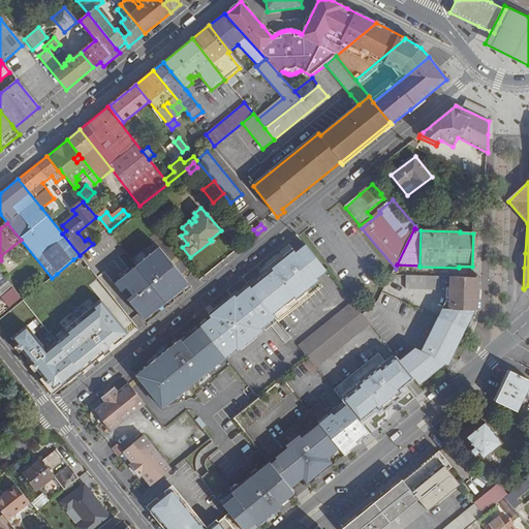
[(181,236),(177,240),(182,247),(187,244),(181,236)]
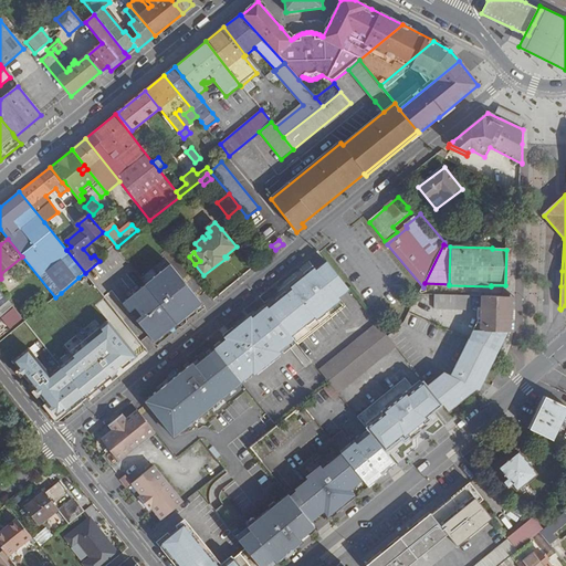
[(305,275),(291,287),(318,321),(342,302),(341,299),(350,291),(327,262),(316,270),(313,266),(304,273),(305,275)]
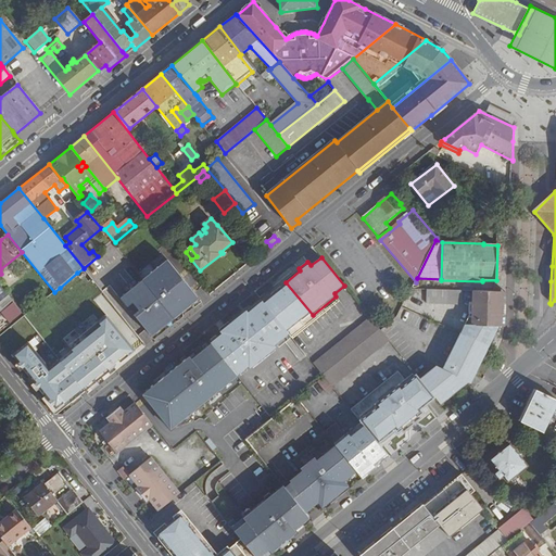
[(142,279),(174,317),(198,298),(167,260),(142,279)]
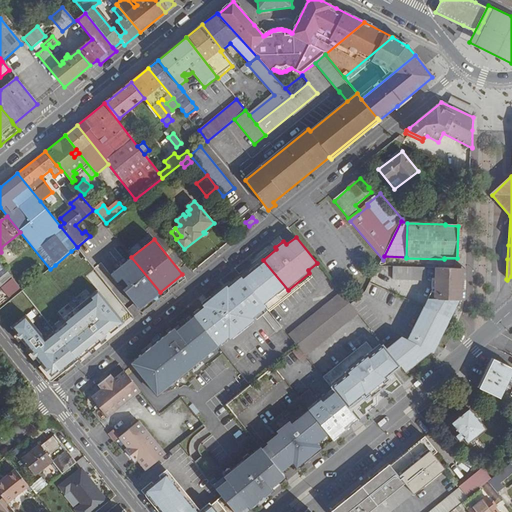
[(131,257),(111,274),(117,282),(122,279),(127,286),(122,289),(139,309),(160,292),(131,257)]
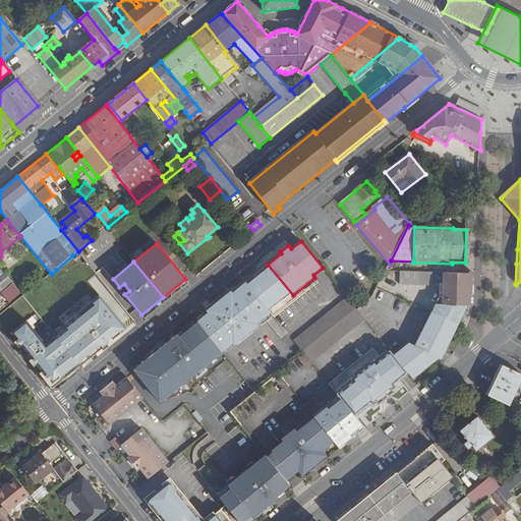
[(261,274),(247,285),(270,311),(283,300),(284,301),(293,295),(268,265),(259,272),(261,274)]
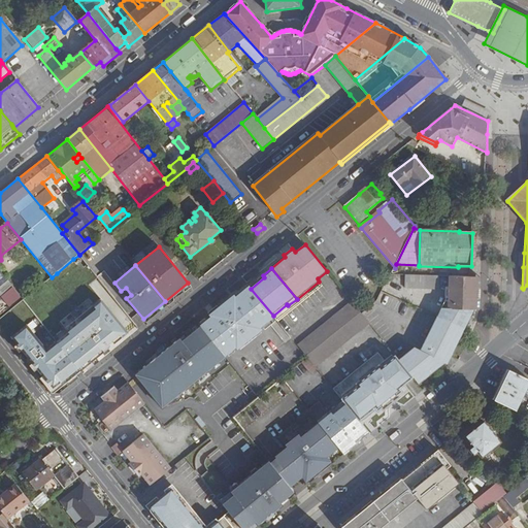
[(405,288),(438,290),(439,275),(406,274),(405,288)]
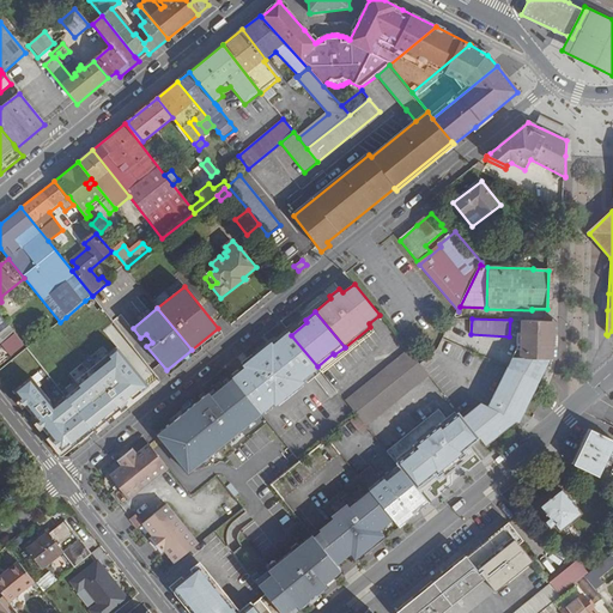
[(523,321),(522,334),(521,346),(519,346),(509,368),(534,380),(545,359),(550,359),(551,359),(552,322),(523,321)]
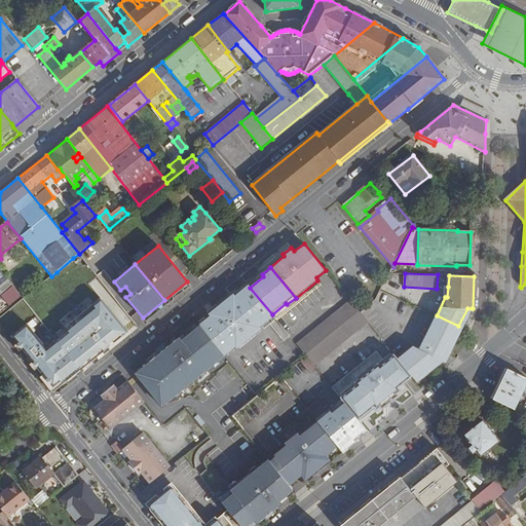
[(0,287),(0,292),(2,295),(1,296),(9,306),(21,296),(8,280),(0,287)]
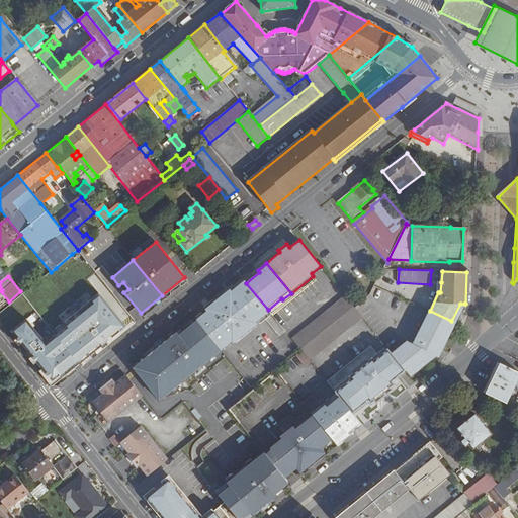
[(245,281),(243,279),(230,289),(232,291),(245,281)]
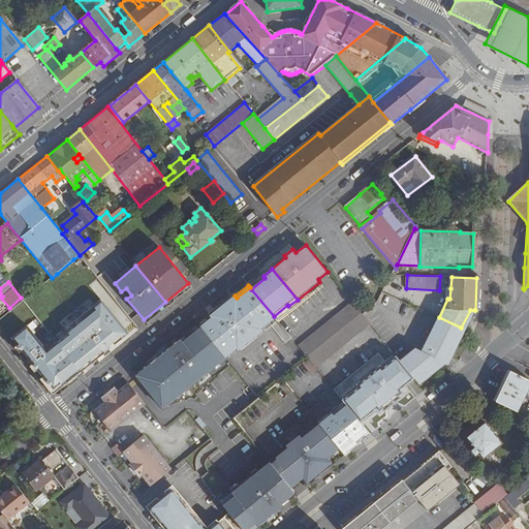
[(235,296),(223,305),(250,338),(261,329),(275,317),(274,316),(251,289),(250,287),(237,298),(235,296)]
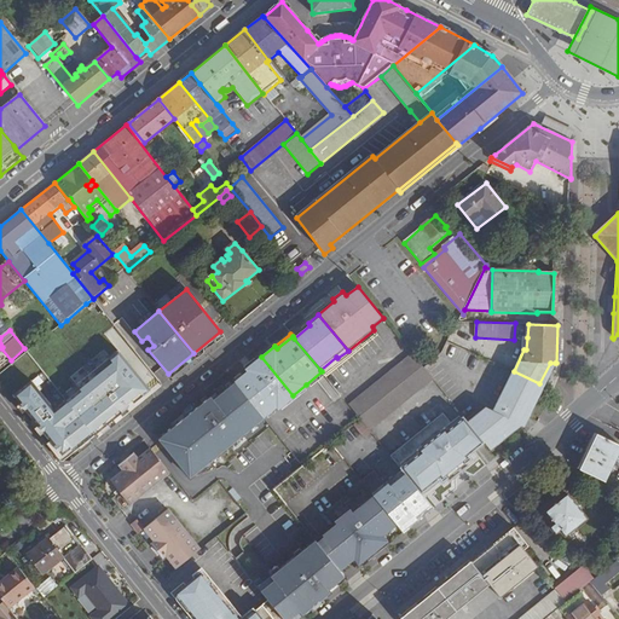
[(28,352),(17,360),(21,366),(23,364),(29,371),(38,364),(28,352)]
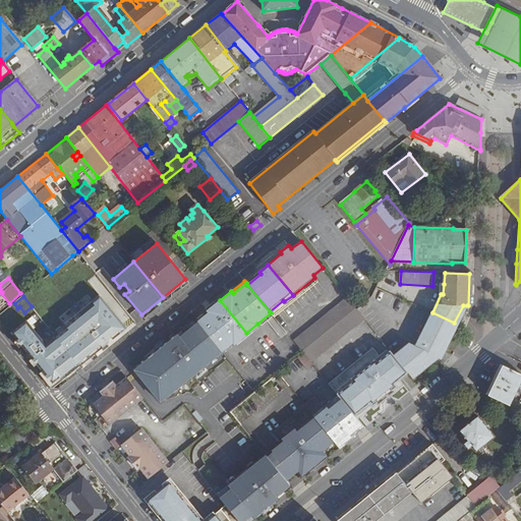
[(122,330),(98,299),(92,304),(93,306),(65,329),(66,331),(54,341),(74,367),(122,330)]
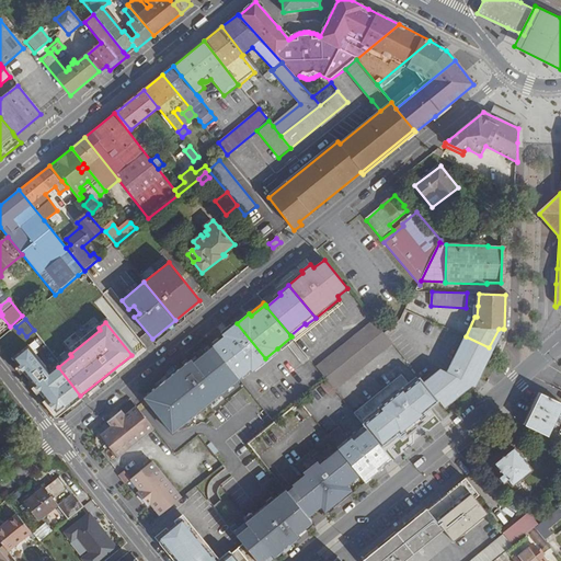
[(227,342),(227,346),(248,373),(250,370),(265,358),(237,323),(222,335),(224,338),(227,342)]
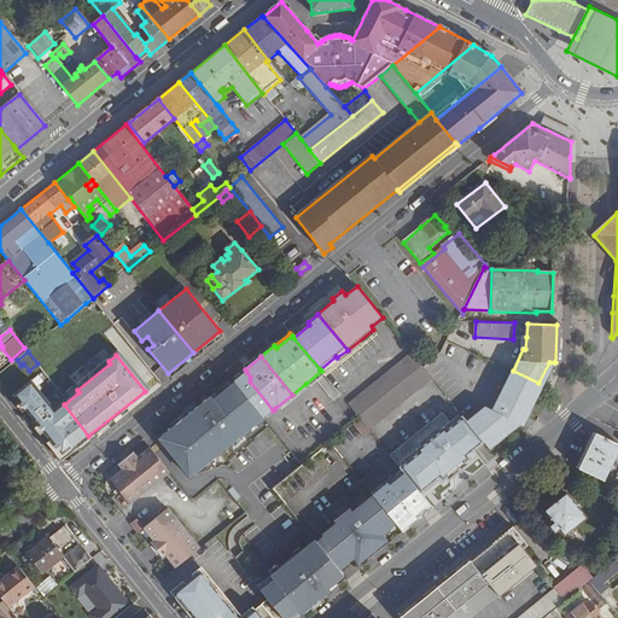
[(424,367),(414,356),(377,386),(386,397),(424,367)]
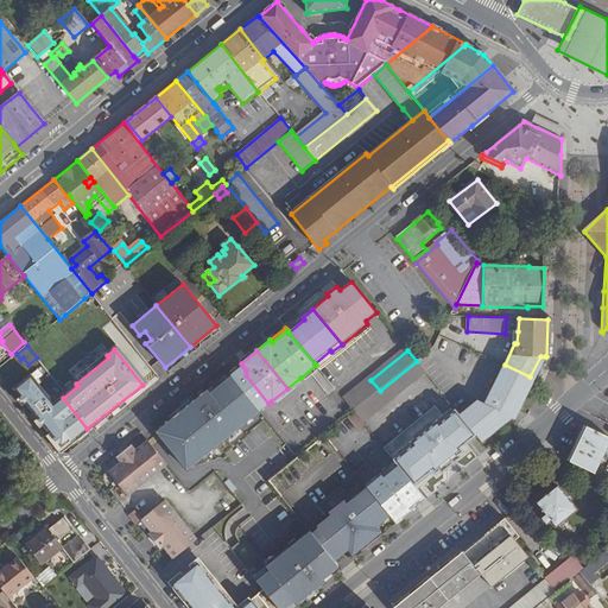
[(545,356),(540,356),(530,377),(534,379),(545,356)]
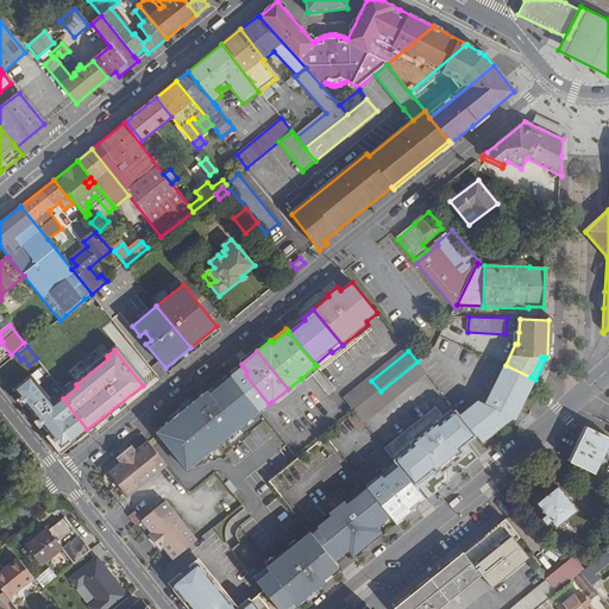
[(29,365),(23,358),(20,360),(10,370),(14,376),(29,365)]
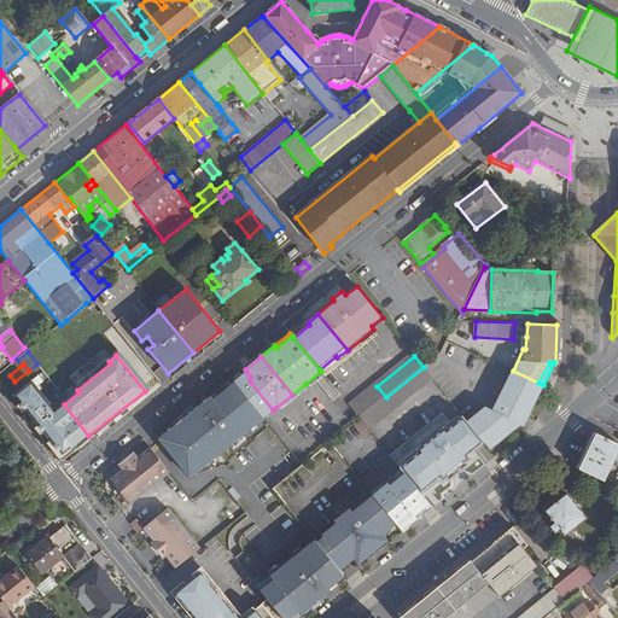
[(424,367),(386,397),(360,419),(368,429),(432,378),(424,367)]
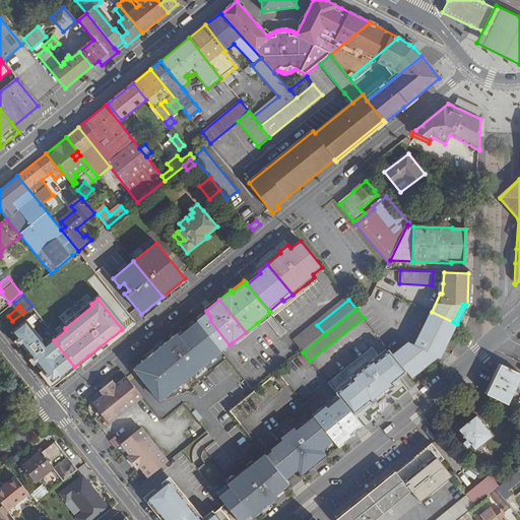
[(432,312),(428,320),(449,330),(453,322),(432,312)]
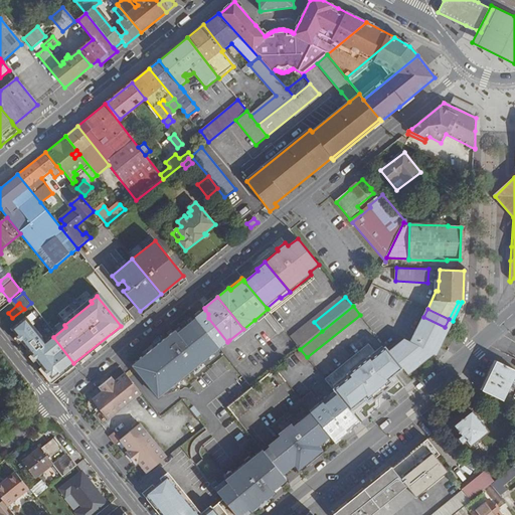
[(195,319),(219,348),(227,342),(208,318),(208,314),(205,310),(195,318),(195,319)]
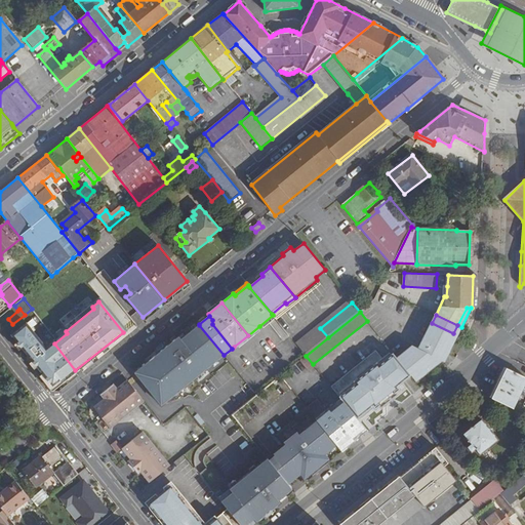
[(418,349),(412,346),(397,358),(411,374),(413,377),(437,359),(440,360),(453,333),(432,323),(418,349)]
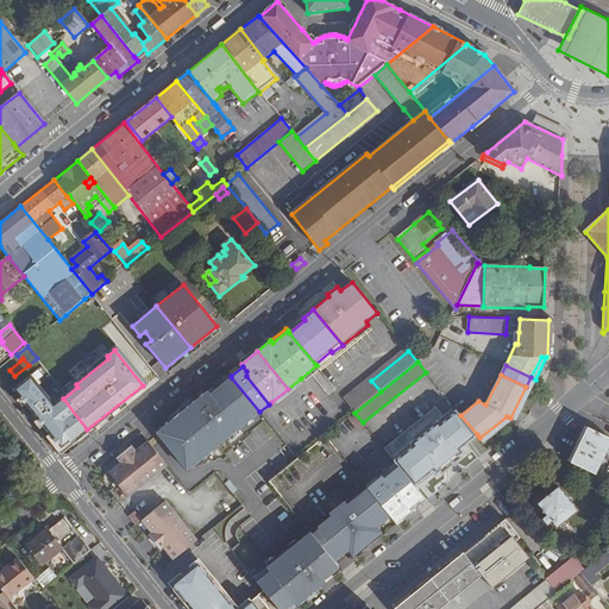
[(207,391),(201,397),(232,435),(261,413),(259,412),(231,377),(209,394),(207,391)]
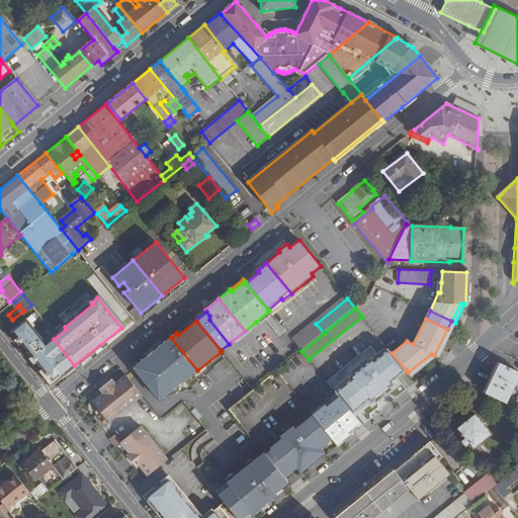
[(455,323),(451,321),(447,329),(452,331),(455,323)]
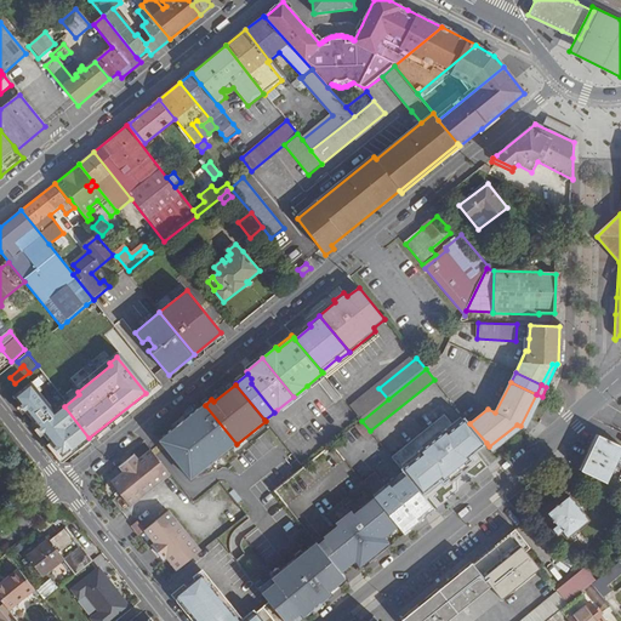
[(89,438),(64,406),(52,416),(28,386),(13,398),(62,459),(89,438)]
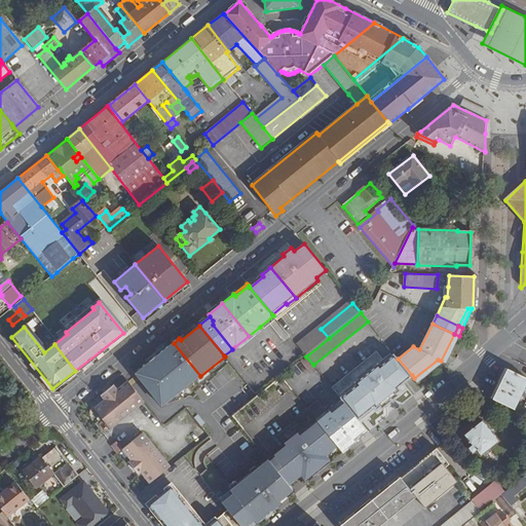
[(262,329),(260,327),(249,336),(250,338),(262,329)]
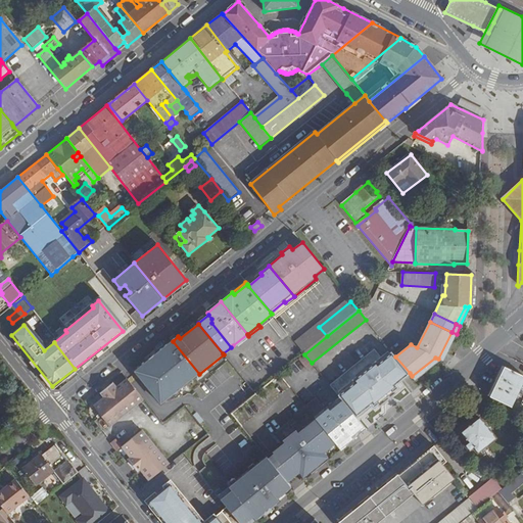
[(327,336),(319,327),(296,344),(304,354),(327,336)]
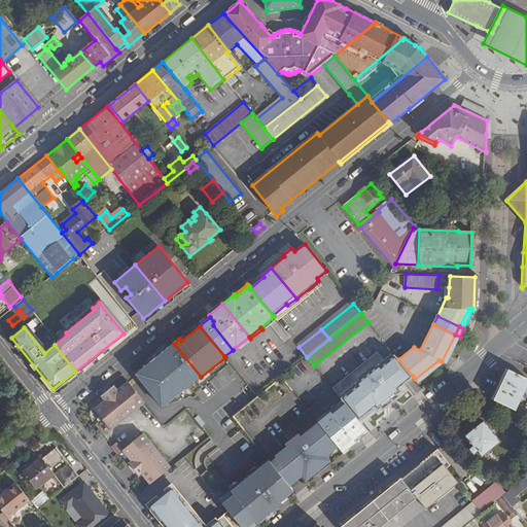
[(460,337),(455,335),(442,361),(444,362),(446,363),(460,337)]
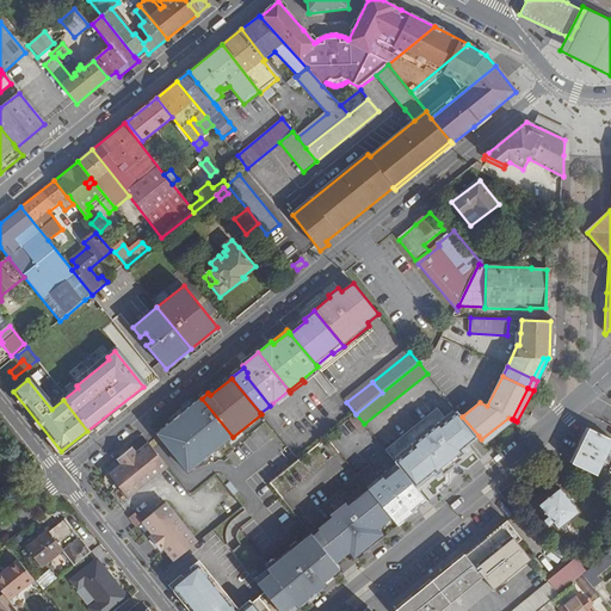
[(290,393),(289,390),(272,403),(275,406),(290,393)]
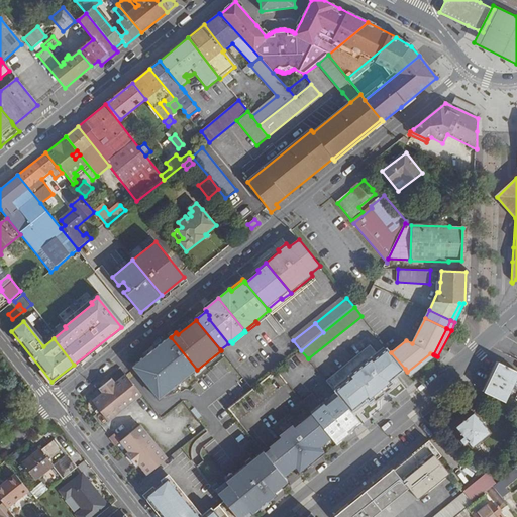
[(171,337),(146,355),(173,389),(197,370),(171,337)]
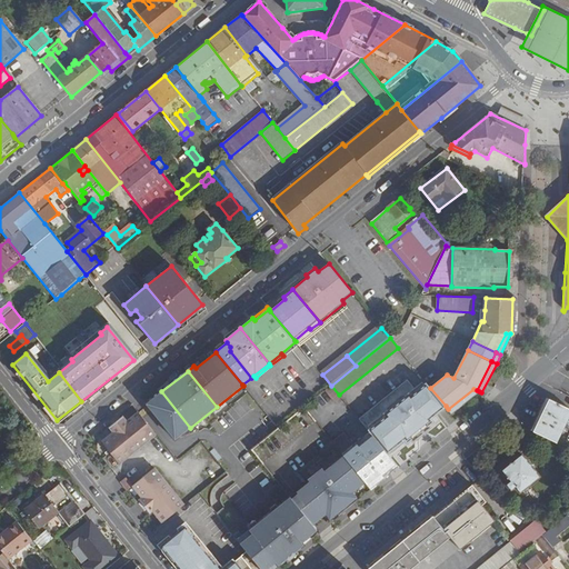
[(407,380),(359,419),(368,430),(385,416),(383,413),(410,392),(411,395),(416,391),(407,380)]
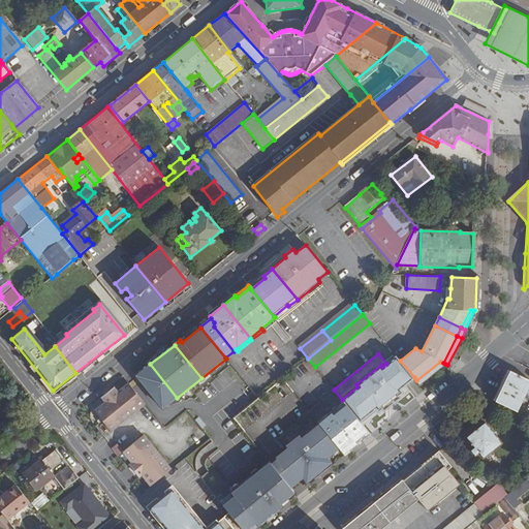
[(358,386),(342,400),(345,404),(360,422),(363,418),(373,410),(375,408),(378,411),(382,408),(398,396),(403,392),(400,389),(414,377),(400,361),(396,355),(386,364),(382,367),(381,365),(356,384),(358,386)]
